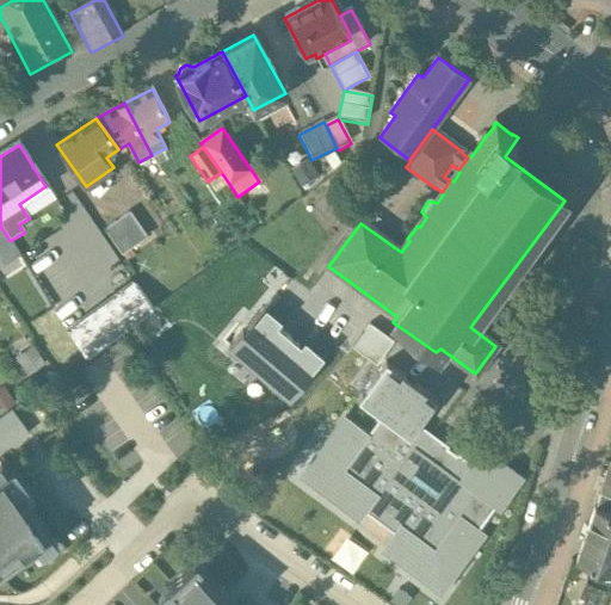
[(221,172),(208,181),(216,193),(229,184),(221,172)]
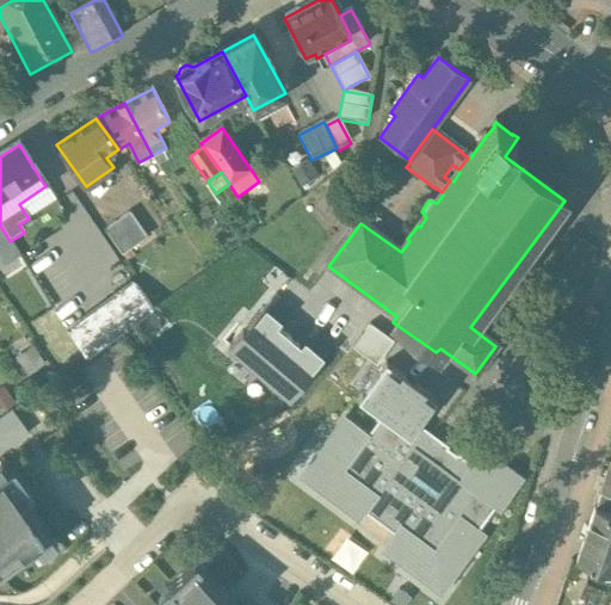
[(148,239),(130,214),(104,230),(122,257),(148,239)]
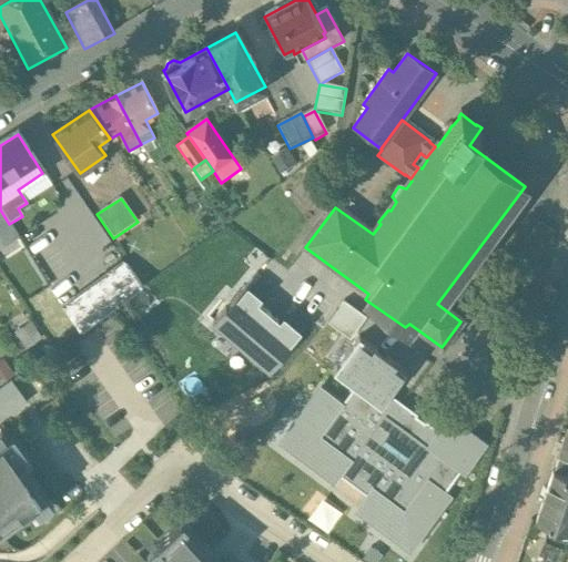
[(0,247),(1,248),(18,238),(9,224),(0,210),(0,247)]
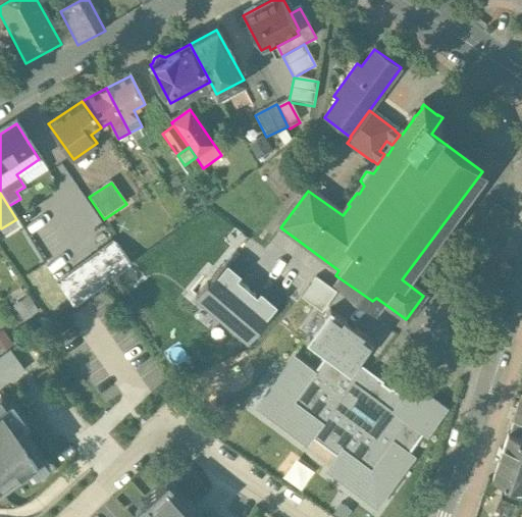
[(1,228),(0,227),(0,246),(8,241),(1,228)]
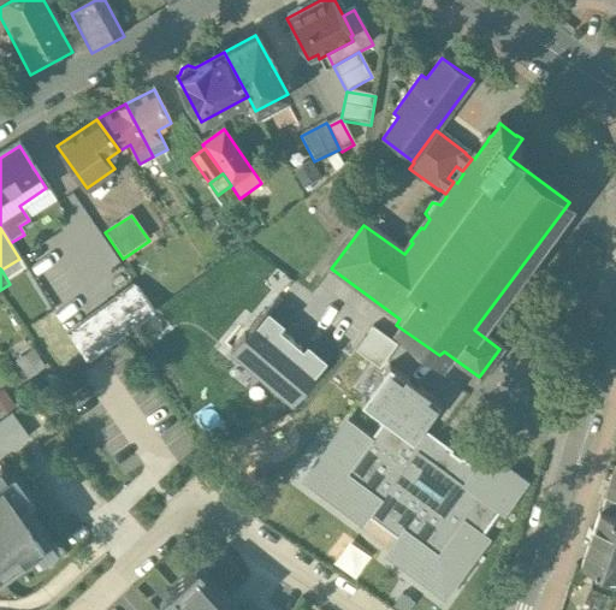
[(88,301),(71,276),(49,289),(61,307),(53,312),(58,319),(88,301)]
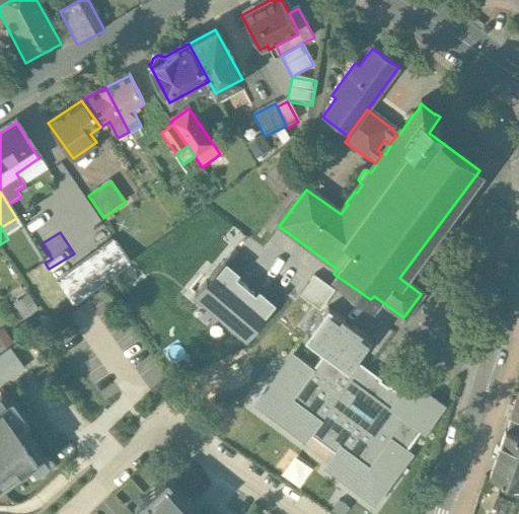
[(114,242),(58,284),(73,304),(74,304),(130,264),(114,242)]
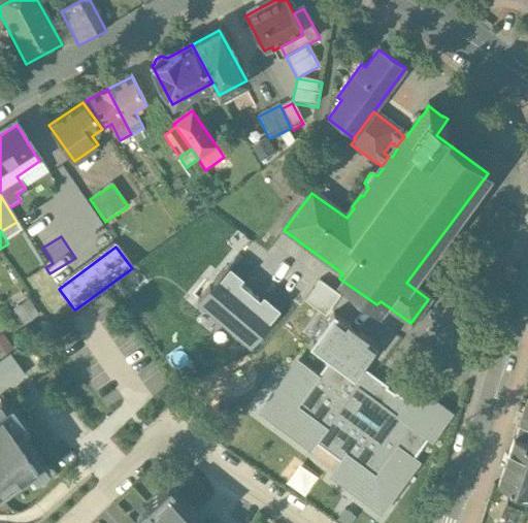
[(259,300),(239,284),(251,269),(237,257),(210,289),(208,287),(206,290),(197,302),(250,346),(288,300),(270,286),(259,300)]
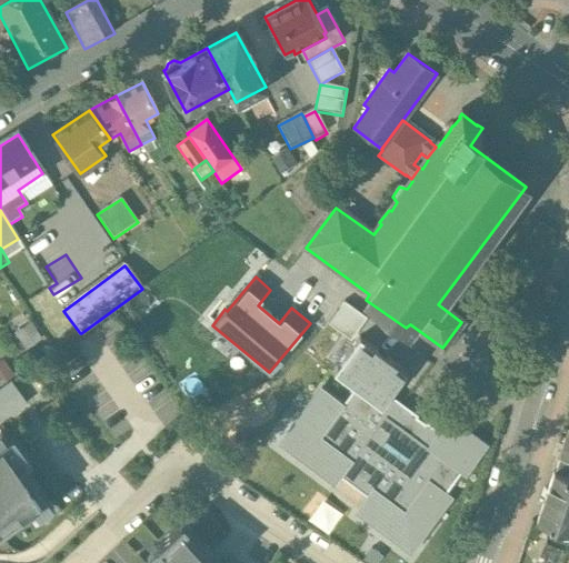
[(365,320),(343,304),(327,325),(349,342),(357,330),(365,320)]
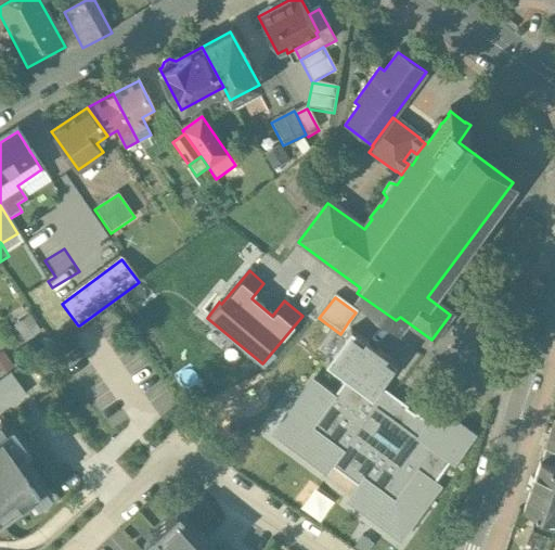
[(62,304),(62,303),(53,309),(71,331),(78,325),(62,304)]
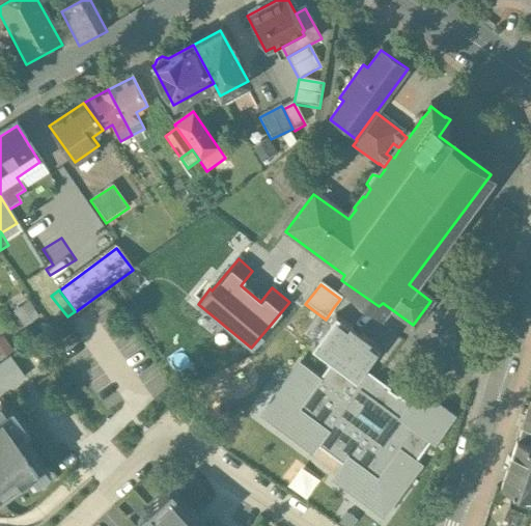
[(389,349),(333,308),(326,320),(301,353),(328,371),(323,380),(298,362),(258,416),(313,455),(317,448),(341,466),(330,480),(386,520),(460,417),(421,388),(413,399),(372,371),(389,349)]
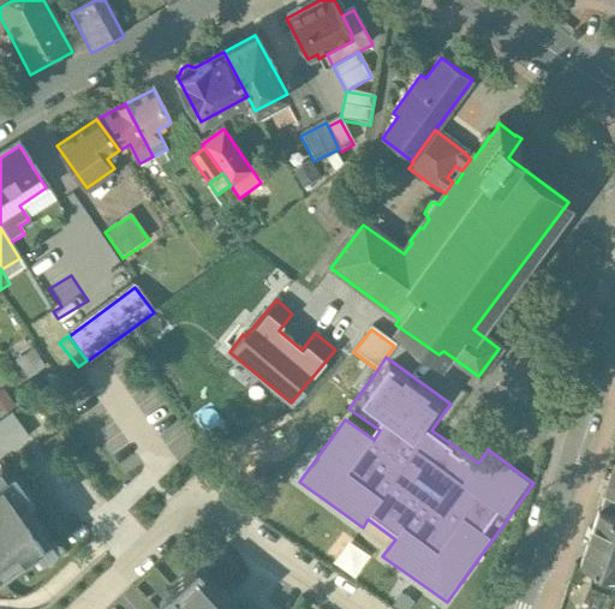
[(9,419),(0,425),(0,460),(29,440),(12,417),(9,419)]
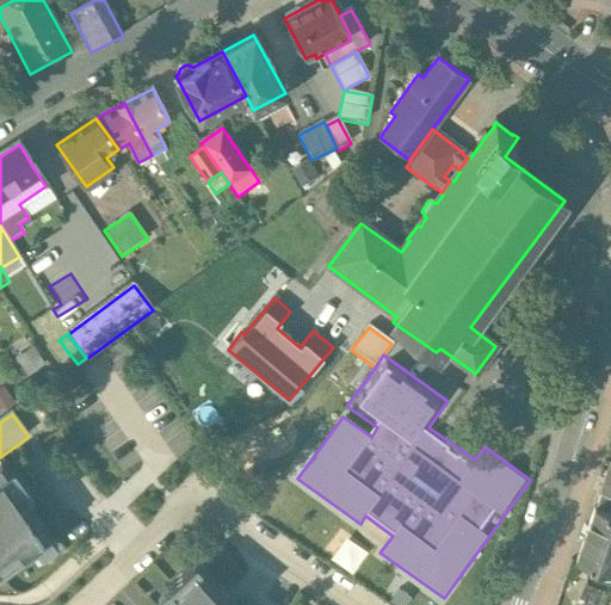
[(14,471),(0,480),(0,576),(53,539),(36,516),(43,511),(14,471)]
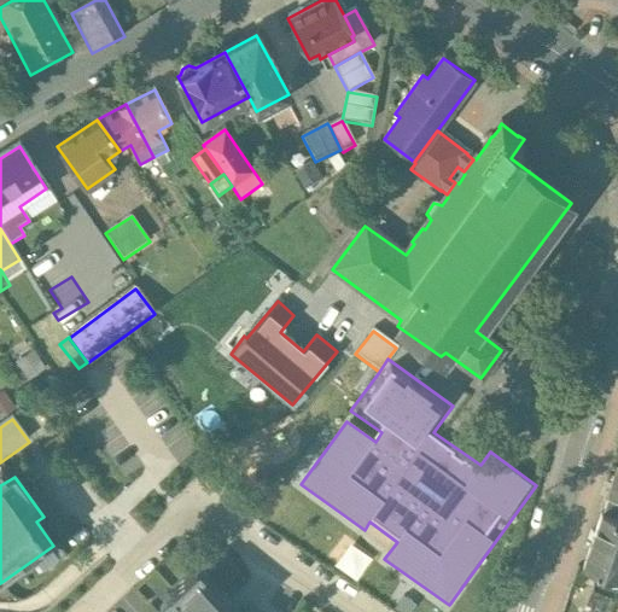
[(617,491),(613,489),(612,490),(607,503),(617,507),(617,491)]
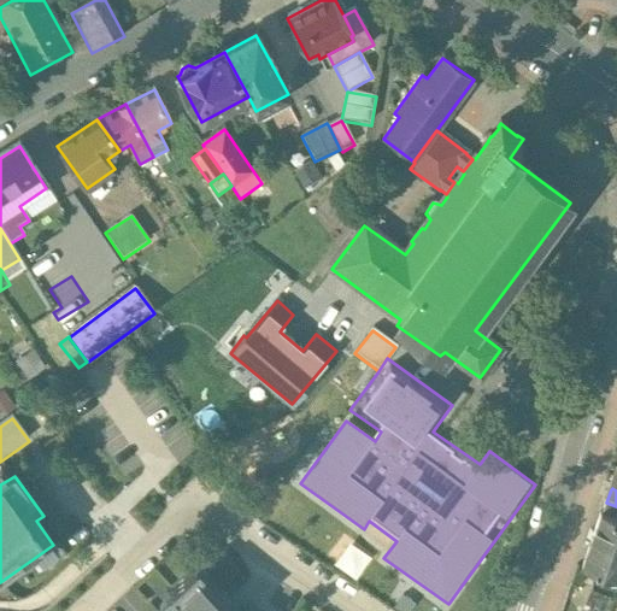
[(616,506),(606,503),(601,516),(616,521),(616,506)]
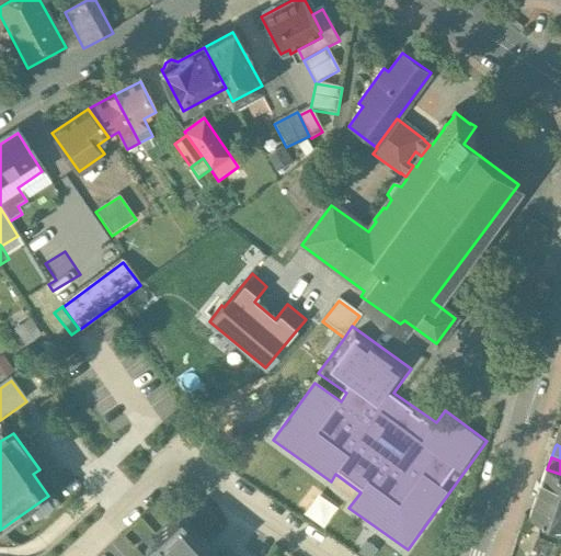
[(560,474),(547,469),(546,469),(537,495),(560,502),(560,474)]
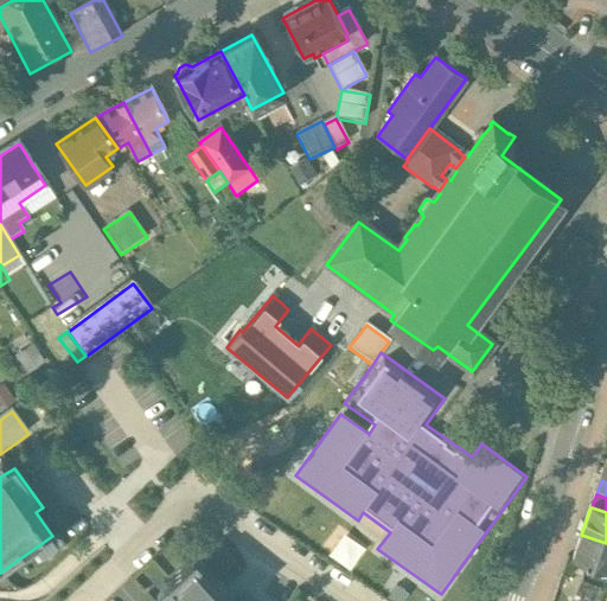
[(606,543),(581,535),(572,562),(606,573),(606,543)]
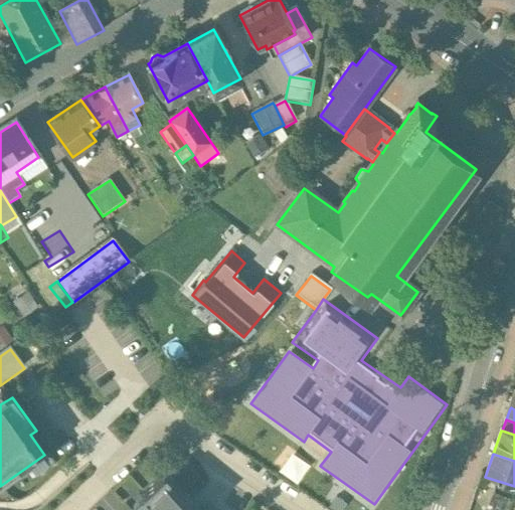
[(148,507),(145,509),(189,509),(166,484),(144,504),(148,507)]
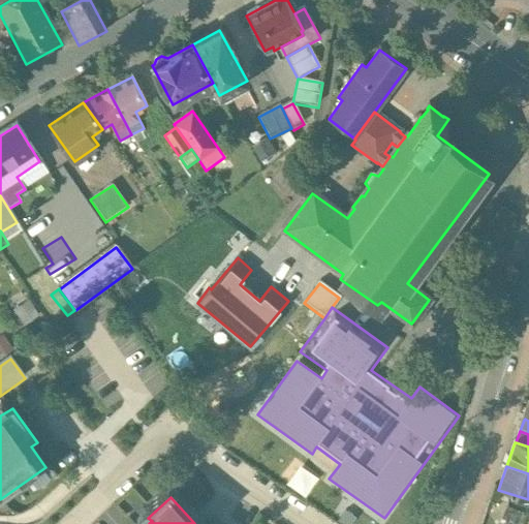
[(526,517),(505,510),(501,521),(506,523),(523,523),(526,517)]
